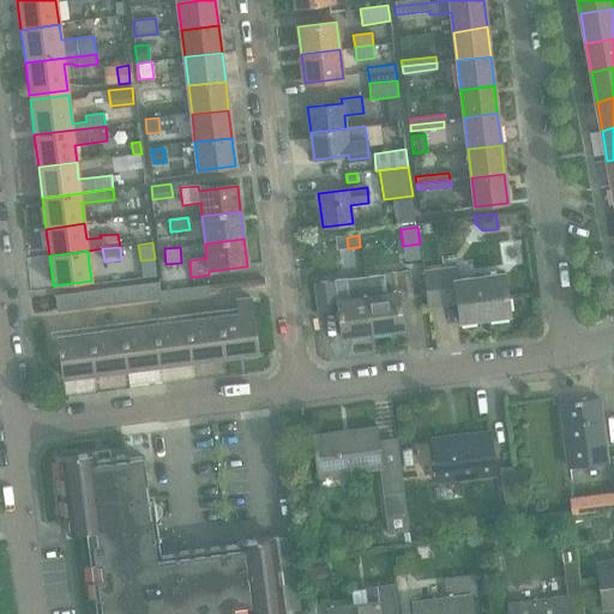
[(425,271),(429,307),(458,304),(461,321),(510,315),(504,274),(456,280),(455,268),(425,271)]
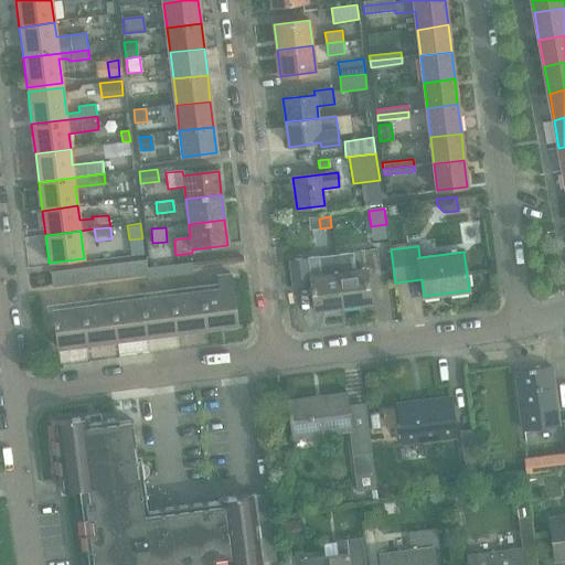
[(376,249),(336,254),(338,273),(342,308),(352,306),(371,304),(368,277),(380,276),(376,249)]
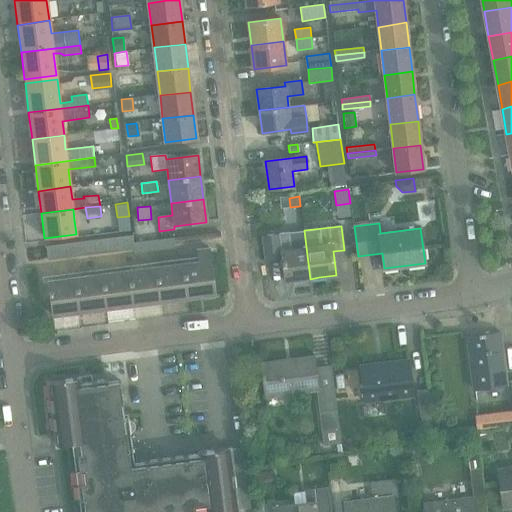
[(304,230),(267,235),(267,236),(270,260),(283,259),(285,282),(310,279),(306,247),(304,230)]
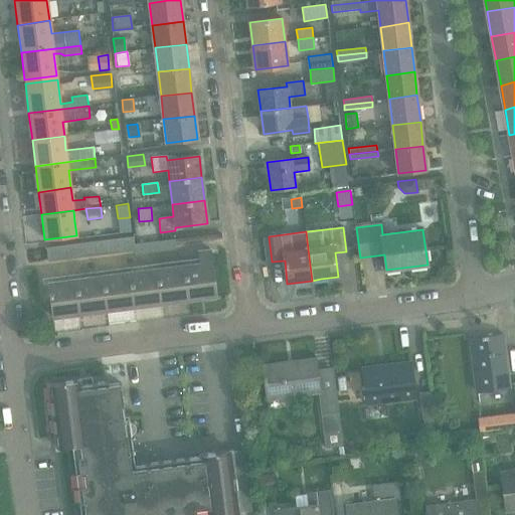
[(46,247),(48,263),(134,250),(135,254),(175,249),(173,239),(134,244),(133,236),(46,247)]
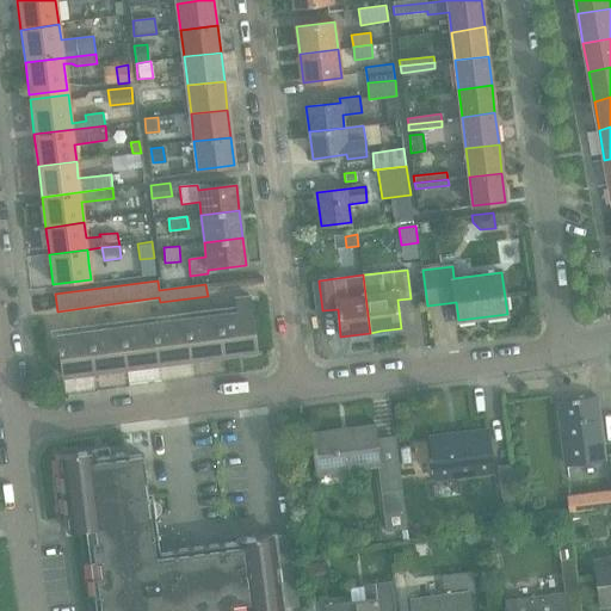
[(234,300),(236,313),(57,335),(62,377),(257,352),(250,297),(234,300)]
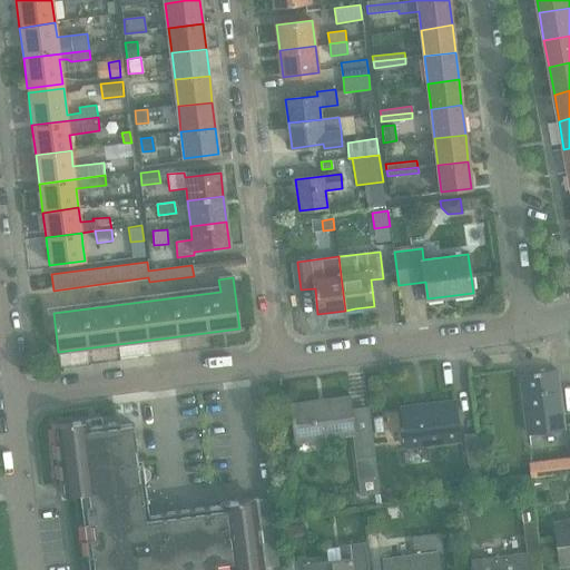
[(520,375),(528,433),(566,429),(557,370),(520,375)]
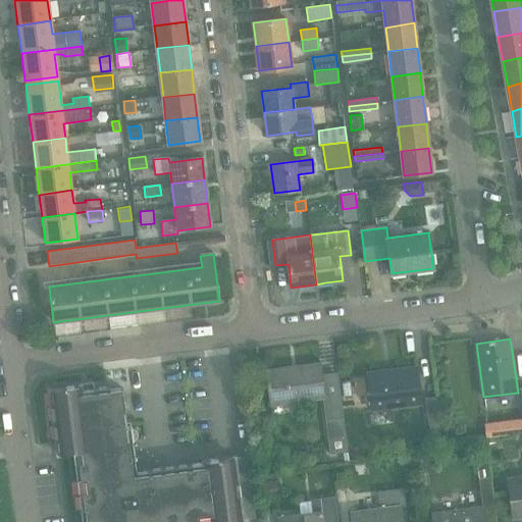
[(270,405),(322,399),(329,454),(347,452),(343,417),(337,376),(322,378),(320,364),(266,370),(270,405)]
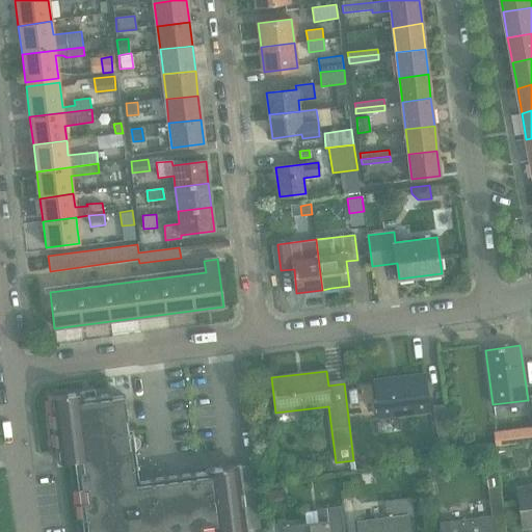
[(374,381),(379,417),(430,410),(425,374),(374,381)]
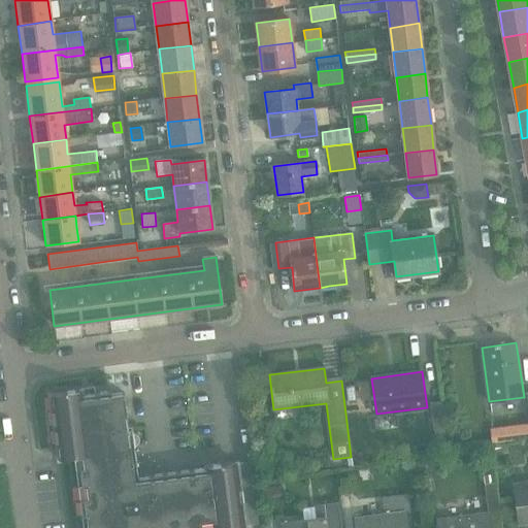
[(65,393),(51,394),(59,459),(73,457),(83,527),(236,527),(245,527),(244,524),(257,523),(250,463),(237,465),(237,463),(222,464),(222,463),(221,463),(221,464),(206,466),(206,468),(151,475),(150,473),(149,471),(149,470),(147,469),(146,468),(145,467),(144,467),(142,466),(141,465),(139,465),(136,465),(131,425),(127,426),(124,393),(111,395),(110,391),(81,395),(81,390),(66,392),(66,391),(65,391),(65,393)]
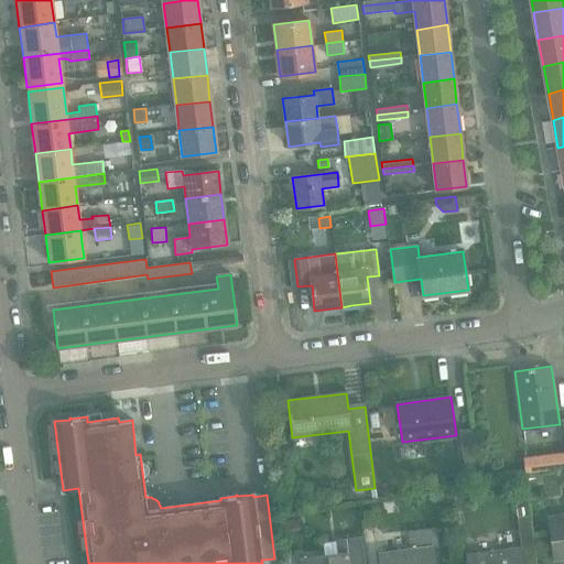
[(461,430),(464,458),(477,457),(474,429),(461,430)]
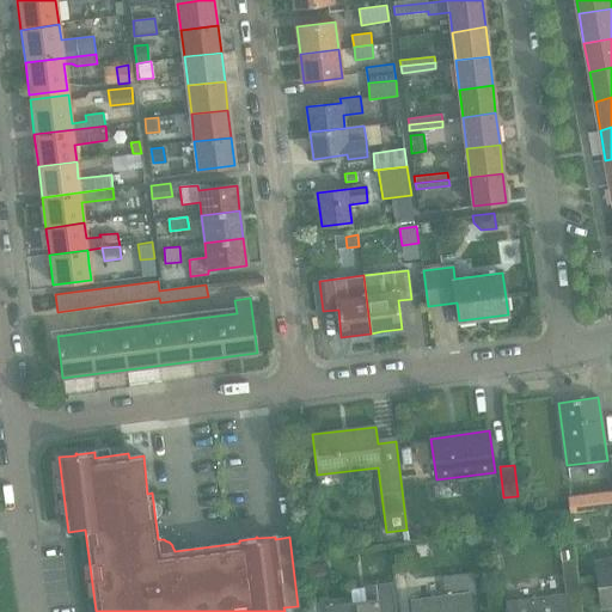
[(571,550),(560,551),(562,562),(573,561),(571,550)]
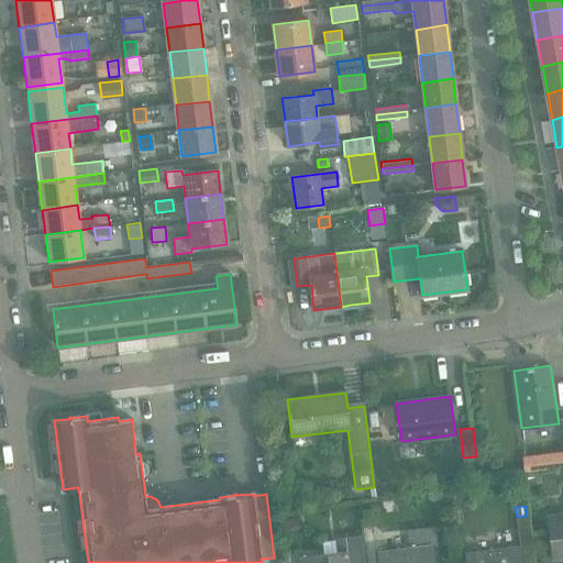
[(456,528),(455,516),(444,516),(445,529),(456,528)]
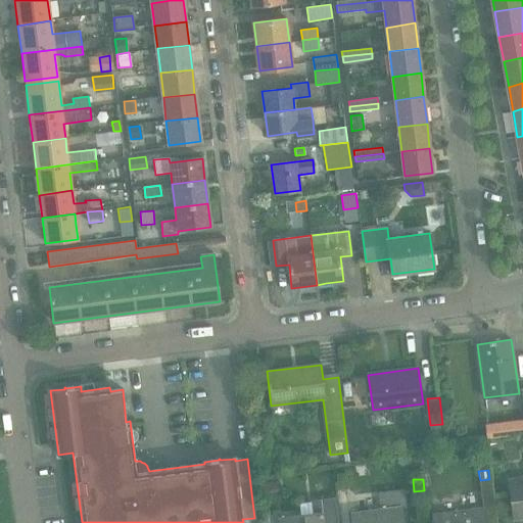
[(433,515),(434,522),(496,522),(491,479),(489,479),(480,480),(483,508),(433,515)]
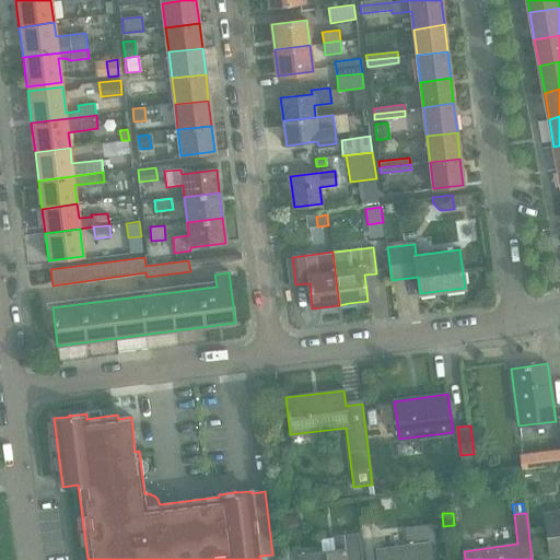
[(559,513),(545,515),(550,557),(559,555),(559,513)]
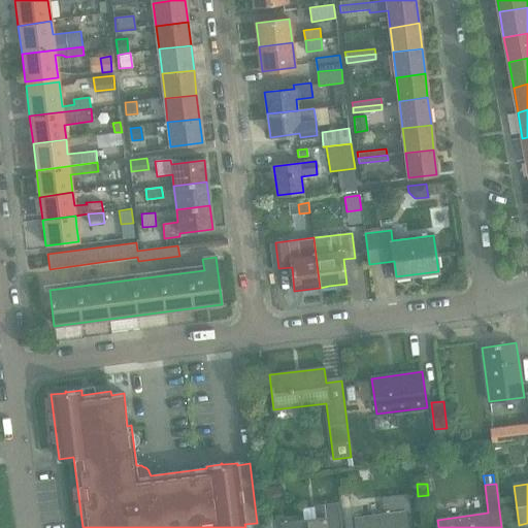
[(384,514),(355,518),(356,527),(406,527),(404,513),(410,512),(408,494),(382,498),(384,514)]
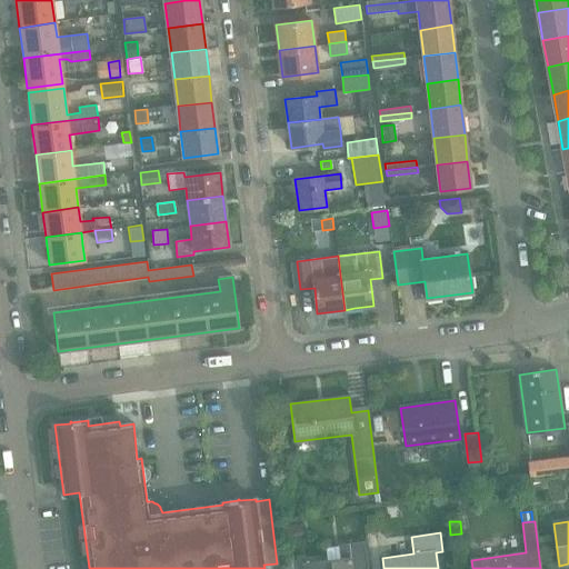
[(342,559),(307,563),(307,568),(367,568),(365,541),(340,545),(342,559)]
